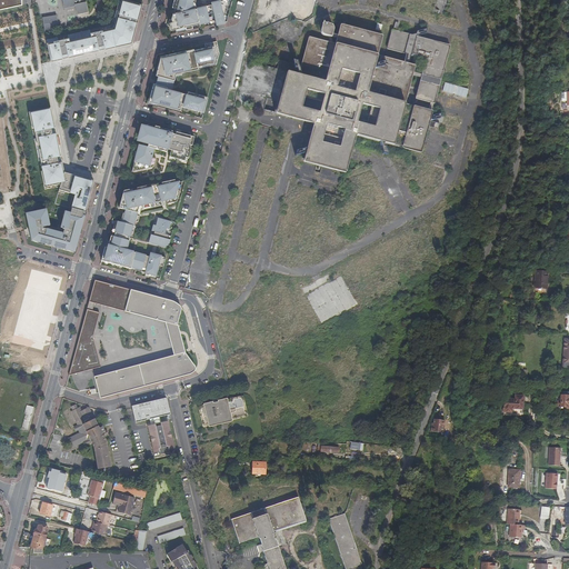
[(0,0),(0,10),(19,6),(17,0),(0,0)]
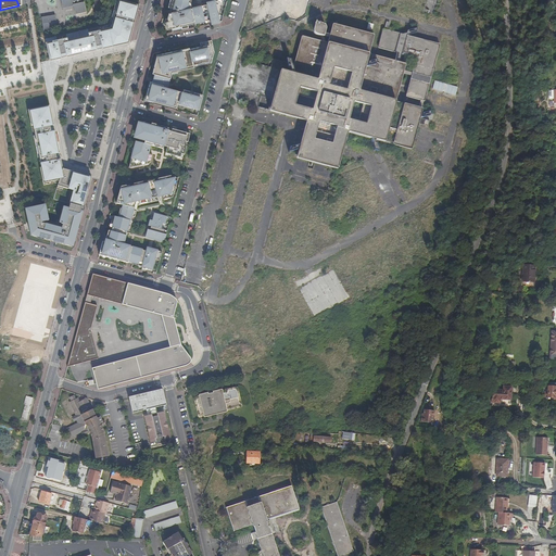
[(129,42),(139,4),(122,0),(116,0),(110,24),(98,27),(99,30),(88,33),(88,29),(66,35),(66,37),(57,39),(55,37),(45,39),(50,60),(51,60),(61,58),(71,55),(81,53),(91,51),(103,48),(118,45),(129,42)]
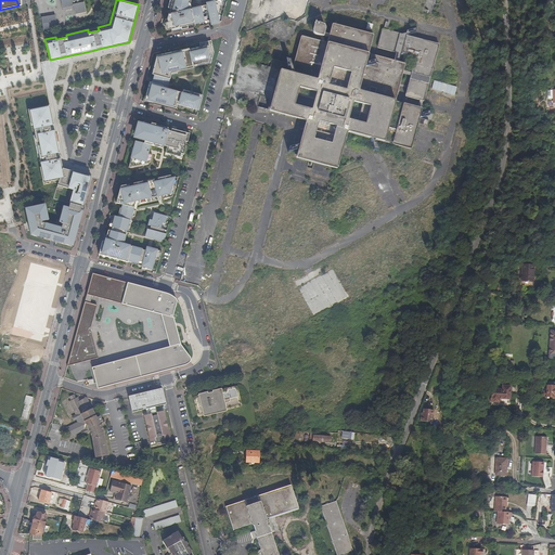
[(60,0),(63,10),(74,8),(75,15),(86,13),(82,0),(60,0)]
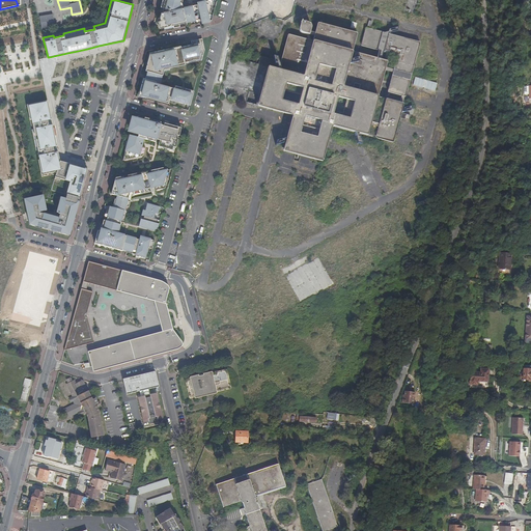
[(210,0),(206,0),(197,2),(197,5),(179,9),(178,3),(178,0),(161,0),(160,7),(163,7),(162,12),(160,12),(159,18),(160,21),(157,21),(159,28),(163,27),(172,25),(172,27),(178,26),(177,23),(186,22),(200,18),(201,23),(208,21),(207,15),(210,14),(212,4),(210,0)]
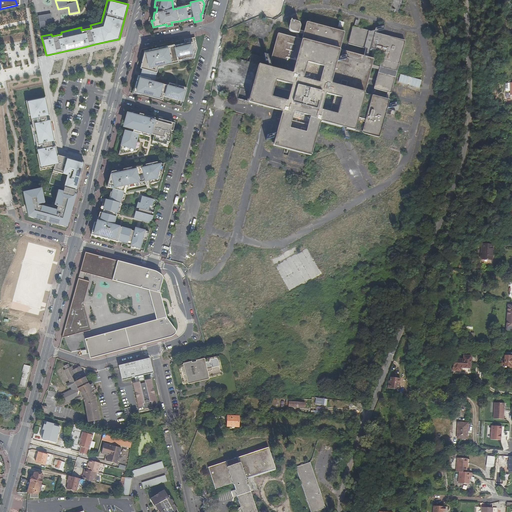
[(49,13),(37,16),(40,27),(52,24),(49,13)]
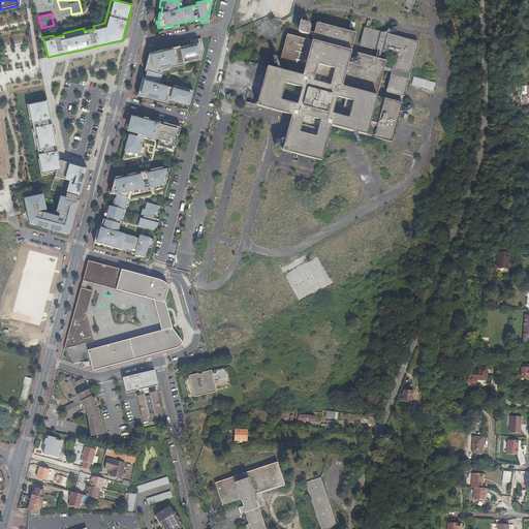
[(383,61),(349,52),(353,34),(316,24),(314,33),(308,31),(310,26),(310,24),(308,23),(300,21),(298,29),(299,31),(301,33),(313,36),(312,42),(287,35),(280,62),(257,55),(255,63),(267,66),(256,105),(279,112),(291,116),(284,143),(282,150),(320,160),(322,153),(330,125),(351,130),(351,131),(365,135),(365,134),(391,141),(397,118),(398,118),(399,113),(398,112),(400,103),(375,97),(381,69),(382,66),(383,61)]
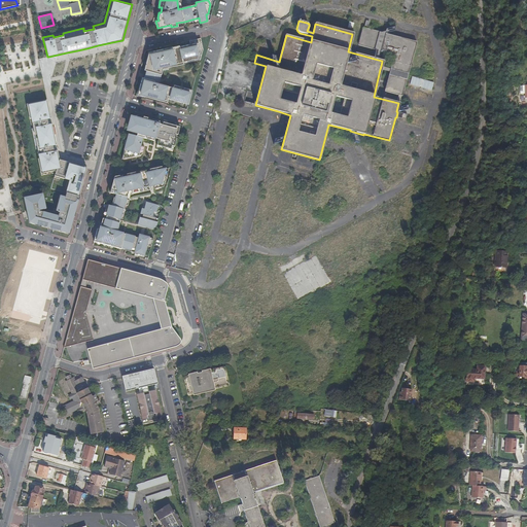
[(415,42),(367,30),(370,23),(366,22),(364,29),(362,29),(358,44),(395,55),(391,69),(390,72),(387,82),(395,84),(396,79),(399,80),(401,75),(406,76),(415,42)]
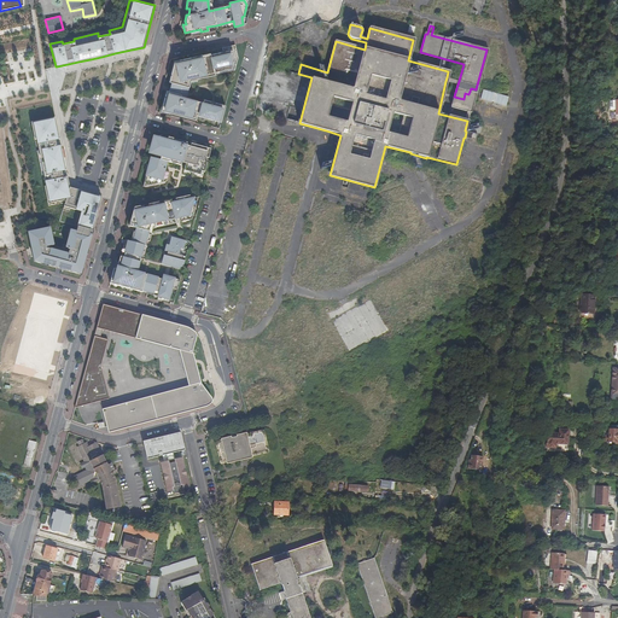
[(161,110),(179,116),(180,114),(188,116),(190,114),(196,116),(220,122),(225,105),(203,100),(202,103),(184,98),(179,97),(181,91),(185,92),(187,81),(190,81),(190,80),(205,76),(205,74),(215,71),(225,70),(225,73),(234,70),(237,58),(234,45),(221,48),(222,52),(210,54),(209,53),(198,56),(174,62),(168,83),(172,85),(169,93),(165,93),(161,110)]
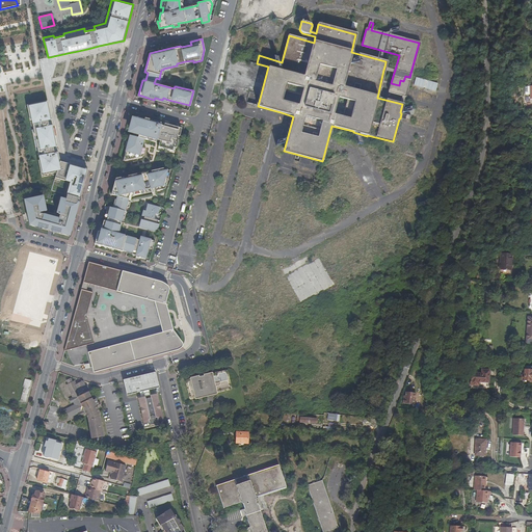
[(403,81),(400,80),(399,85),(406,87),(409,77),(405,76),(403,81)]
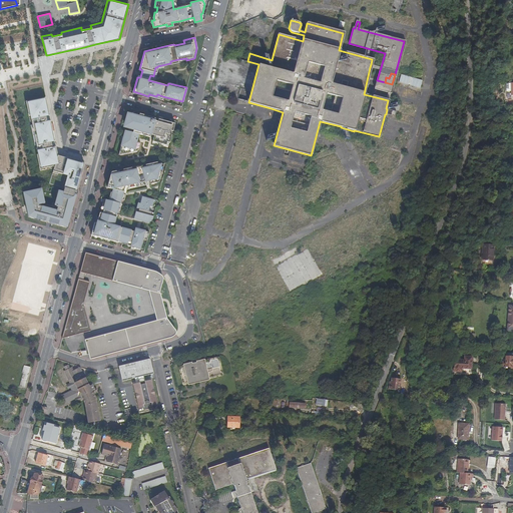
[(420,88),(422,80),(401,74),(398,82),(420,88)]
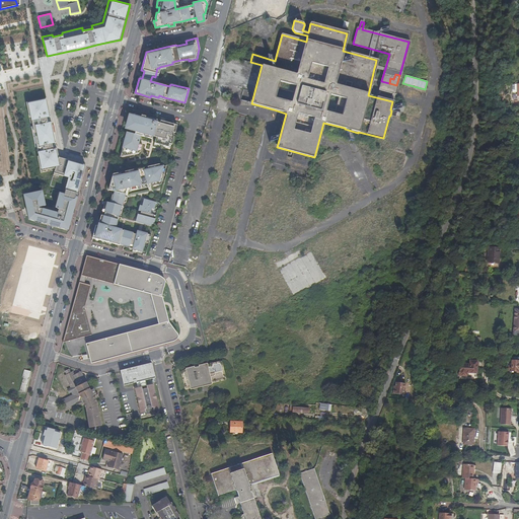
[(394,94),(396,85),(389,83),(381,81),(379,90),(394,94)]
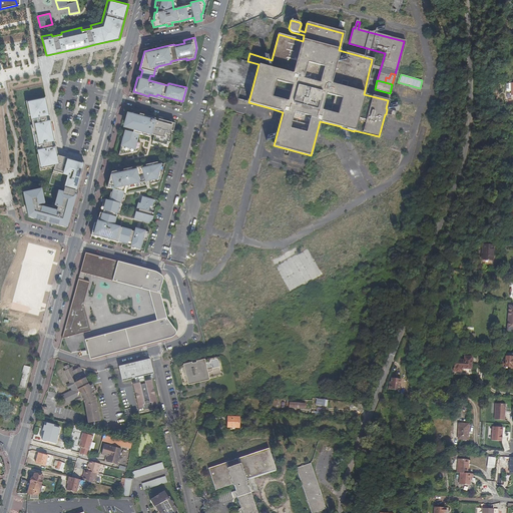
[(39,167),(53,164),(55,165),(54,171),(68,175),(64,187),(65,187),(77,191),(80,182),(84,169),(85,164),(81,162),(65,158),(58,156),(56,148),(54,136),(51,123),(48,110),(46,97),(26,102),(29,116),(30,115),(32,125),(30,125),(35,145),(36,145),(38,154),(36,155),(39,167)]
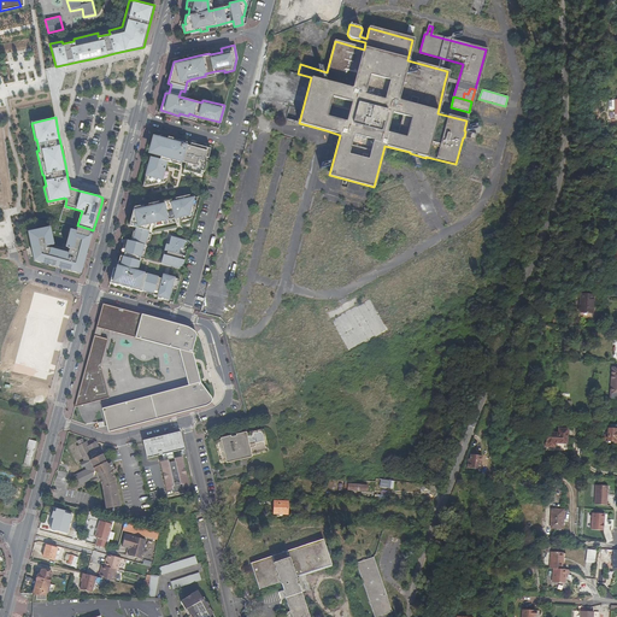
[(142,187),(165,182),(168,172),(163,171),(165,163),(170,164),(170,163),(171,160),(175,162),(175,164),(175,165),(180,166),(180,165),(180,163),(184,164),(183,166),(182,171),(188,172),(188,169),(194,170),(193,174),(199,175),(200,171),(203,172),(206,163),(203,162),(204,157),(207,158),(210,150),(200,147),(199,150),(194,148),(195,146),(189,144),(189,147),(184,146),(186,142),(176,140),(175,144),(171,142),(171,139),(166,137),(166,141),(152,137),(148,148),(158,151),(157,156),(159,157),(159,159),(151,157),(147,171),(150,172),(148,176),(146,175),(142,187)]
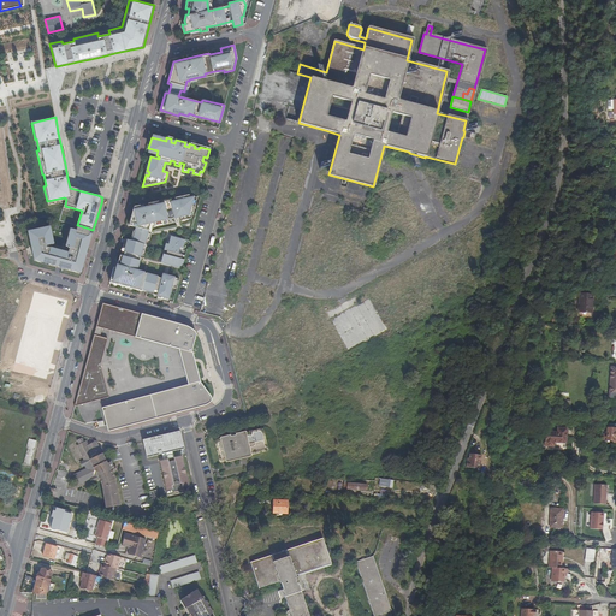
[(108,283),(140,291),(141,289),(157,294),(157,295),(167,298),(170,286),(176,288),(178,279),(163,274),(161,278),(135,272),(140,253),(141,249),(143,249),(144,244),(143,244),(144,240),(148,241),(149,235),(142,232),(143,230),(147,231),(149,223),(153,223),(154,226),(161,224),(160,220),(173,218),(178,217),(179,220),(190,218),(196,197),(189,199),(188,195),(173,199),(175,202),(170,202),(170,199),(161,201),(163,205),(158,206),(157,202),(147,205),(147,207),(138,209),(138,206),(132,207),(128,225),(136,227),(135,232),(132,231),(130,241),(124,240),(123,244),(125,244),(124,249),(123,256),(119,270),(116,268),(112,267),(112,270),(108,283)]
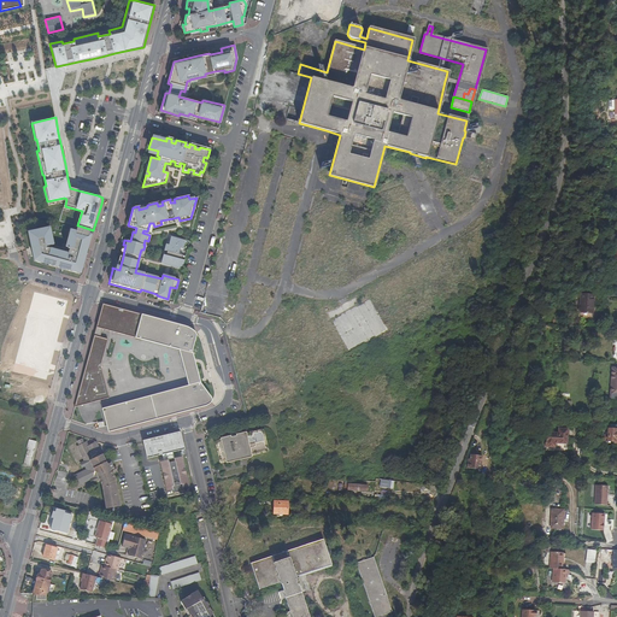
[(87,253),(93,230),(78,225),(77,231),(71,229),(66,250),(69,250),(68,253),(45,247),(54,245),(51,228),(43,229),(43,230),(36,233),(36,230),(29,233),(35,262),(81,274),(87,253)]
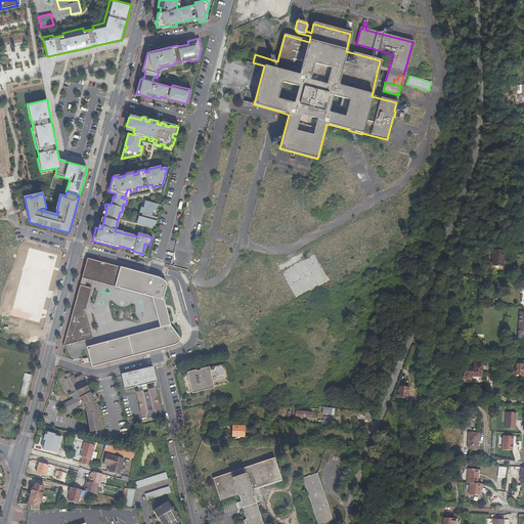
[(136,223),(154,228),(155,224),(153,223),(154,220),(155,217),(150,216),(153,211),(155,212),(157,205),(144,201),(142,208),(140,207),(138,213),(141,213),(140,216),(139,220),(137,219),(136,223)]
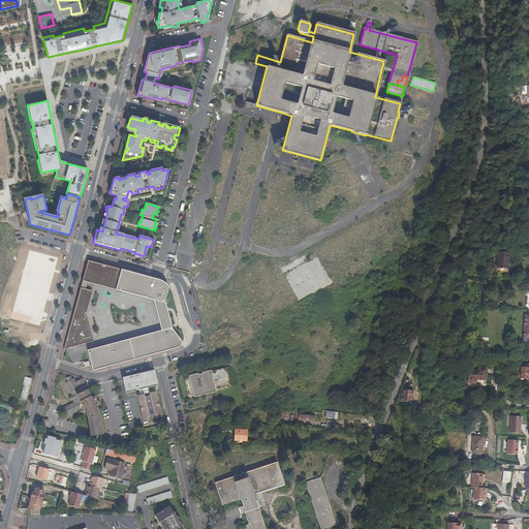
[(506,270),(507,254),(496,253),(495,269),(506,270)]
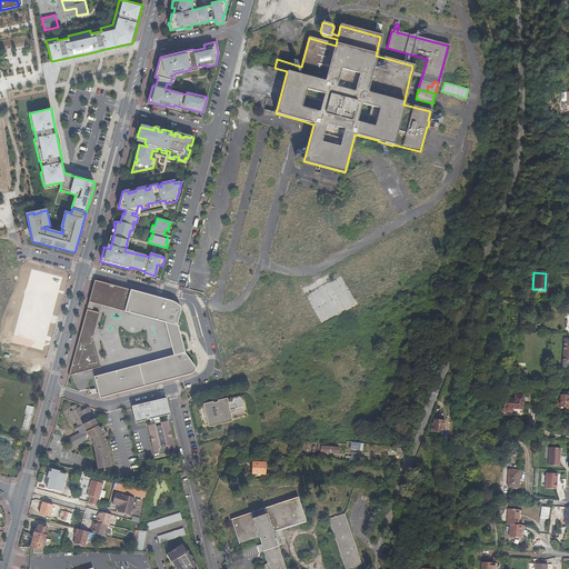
[(146,387),(190,375),(191,373),(193,372),(195,371),(196,369),(195,366),(186,353),(178,326),(177,326),(181,310),(181,308),(180,307),(179,306),(177,305),(173,301),(169,300),(106,283),(95,280),(69,376),(101,367),(93,337),(100,313),(92,311),(95,303),(166,321),(175,356),(95,377),(100,399),(146,387)]
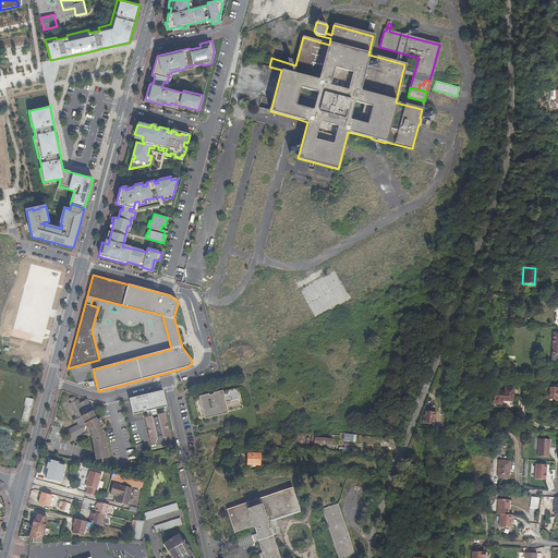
[(557,391),(557,386),(550,386),(550,399),(548,399),(548,401),(553,402),(553,400),(556,400),(556,402),(557,402),(557,391)]
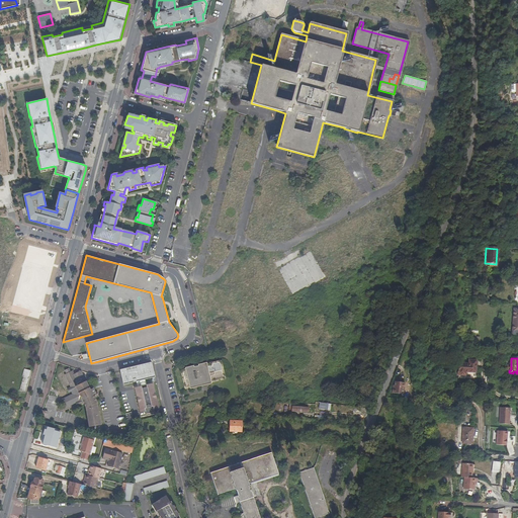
[(226,379),(227,377),(224,366),(223,361),(222,360),(221,360),(208,363),(199,365),(194,366),(185,368),(183,369),(182,369),(181,370),(181,371),(185,386),(186,387),(188,387),(190,387),(212,382),(226,379)]
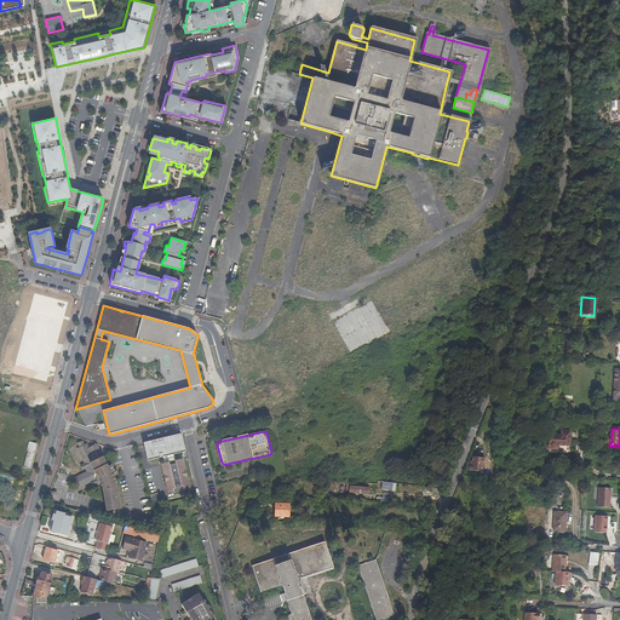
[(162,457),(173,453),(184,451),(181,432),(155,438),(143,441),(148,459),(162,457)]
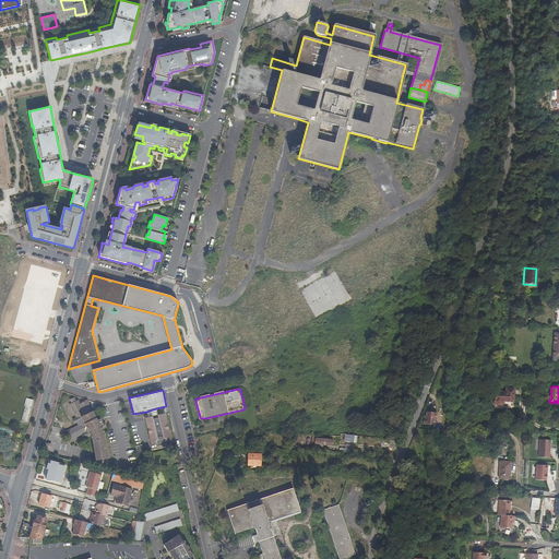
[(502,405),(513,404),(513,399),(512,391),(504,392),(504,395),(494,396),(495,409),(503,408),(502,405)]
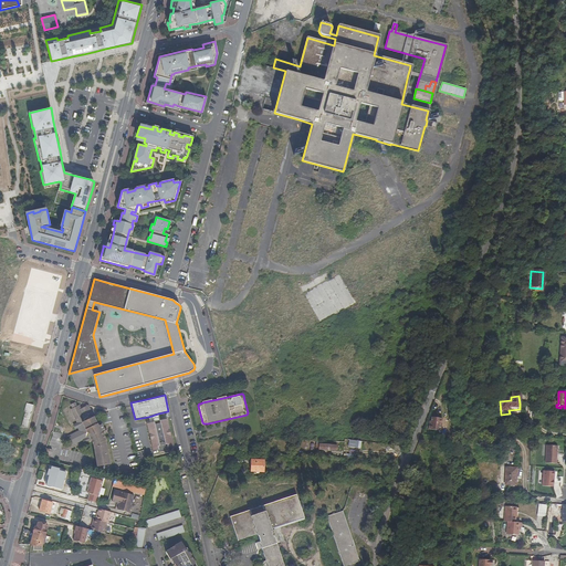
[(33,405),(27,402),(24,411),(25,411),(22,426),(28,427),(33,405)]
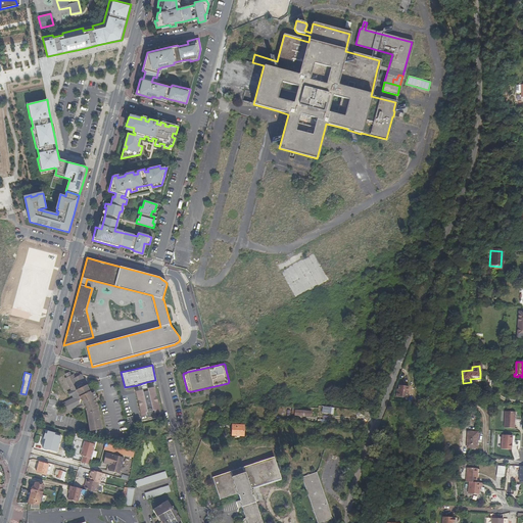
[(92,393),(88,385),(87,385),(86,383),(87,383),(86,379),(84,380),(82,375),(75,378),(73,375),(70,376),(69,373),(65,375),(66,378),(64,379),(70,391),(67,392),(69,396),(73,394),(75,398),(64,403),(67,411),(77,406),(79,410),(85,407),(87,411),(90,430),(102,429),(98,409),(94,401),(99,399),(97,395),(96,396),(94,392),(92,393)]
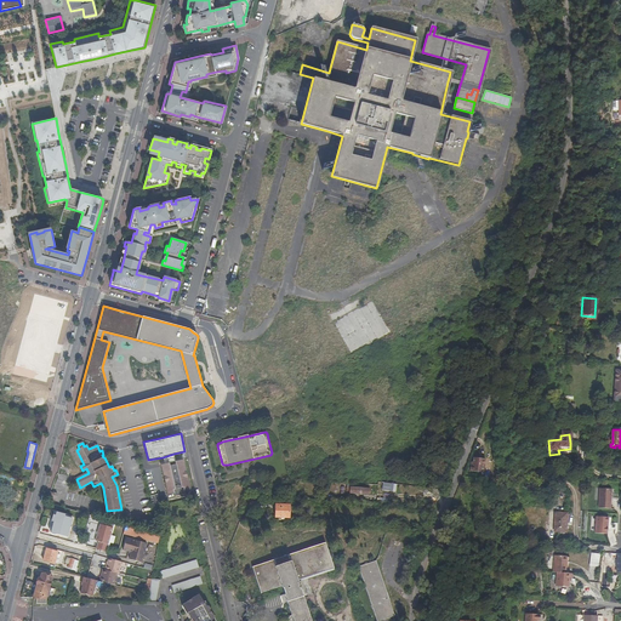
[(472,465),(471,469),(484,472),(485,457),(474,456),(474,462),(473,465),(472,465)]
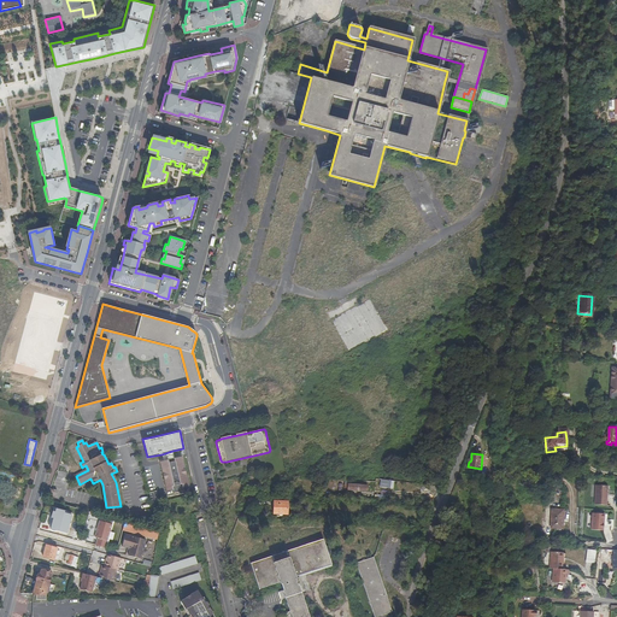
[(182,488),(188,486),(181,457),(174,458),(175,460),(169,462),(168,459),(163,460),(159,462),(166,492),(172,491),(174,494),(183,492),(182,488)]
